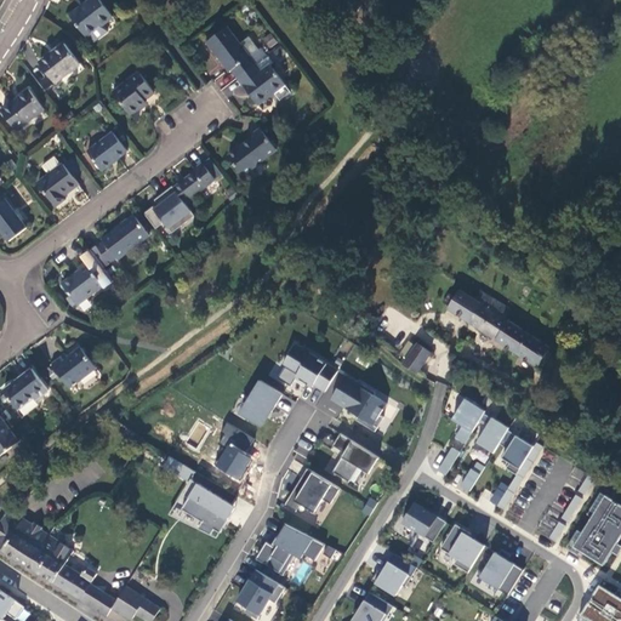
[(113,18),(98,0),(93,0),(72,17),(87,39),(90,36),(95,44),(108,33),(103,26),(113,18)]
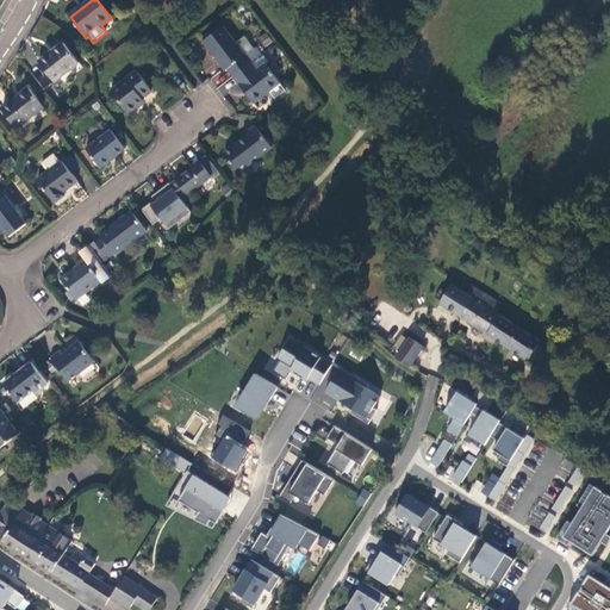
[(229,74),(235,80),(251,68),(224,31),(204,45),(226,75),(229,74)]
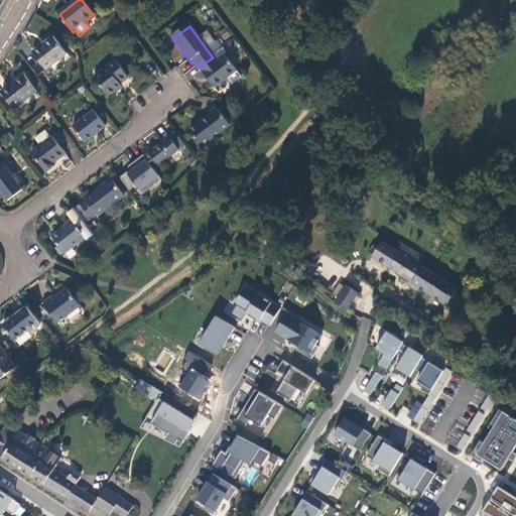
[(44,71),(66,55),(54,38),(32,53),(44,71)]
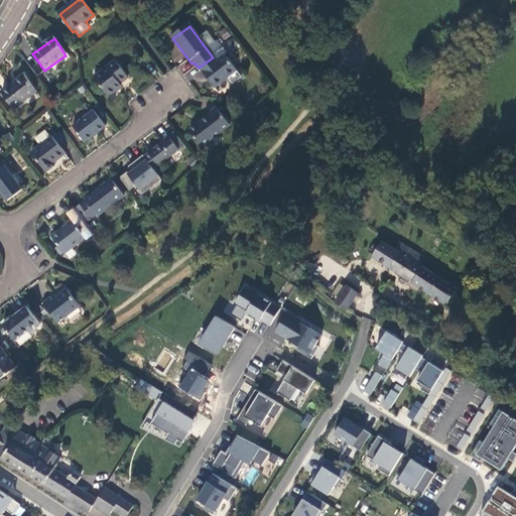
[(228,56),(223,49),(213,57),(199,68),(216,91),(238,74),(226,57),(228,56)]
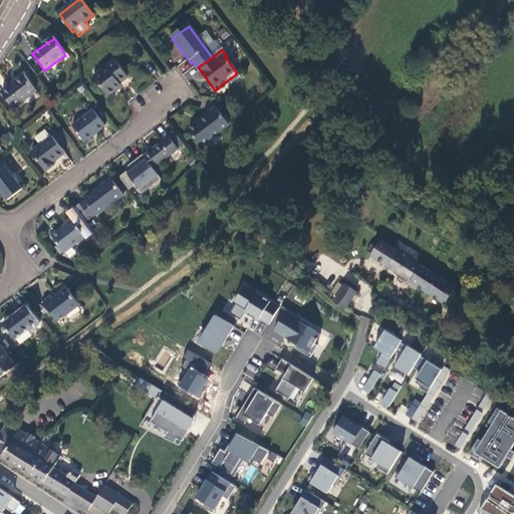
[(93,78),(107,97),(116,92),(113,88),(127,78),(115,62),(93,78)]
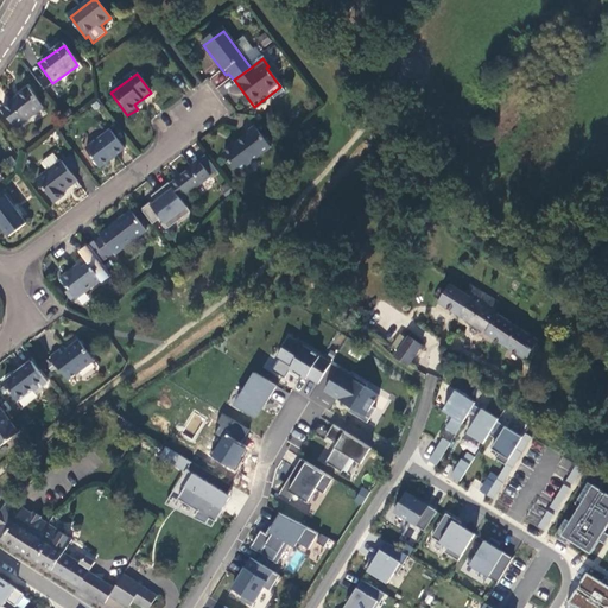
[(233,80),(223,86),(234,100),(242,94),(233,80)]
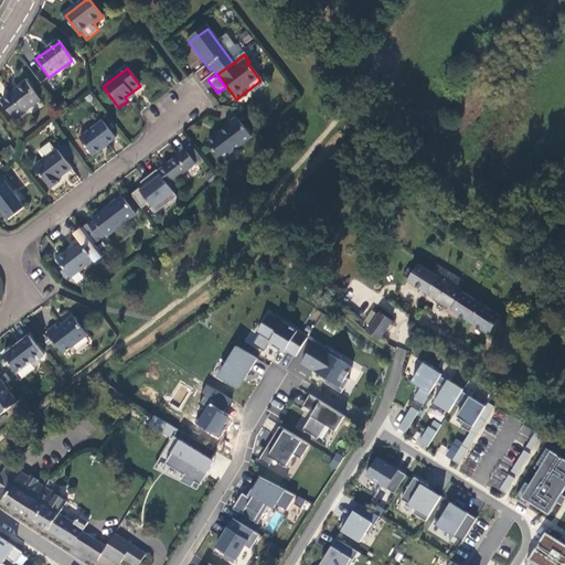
[(13,119),(39,100),(28,83),(1,102),(13,119)]
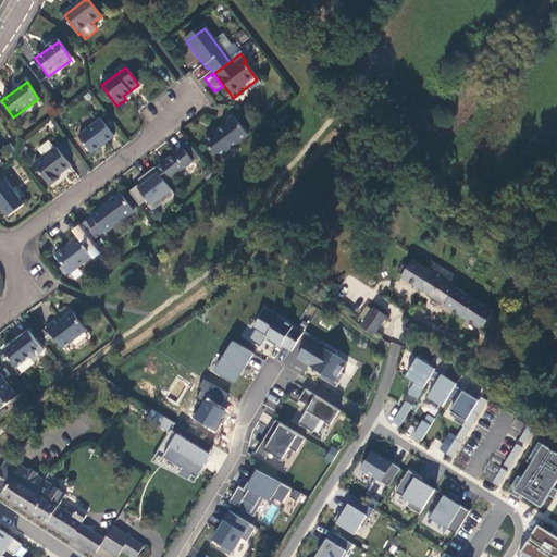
[(220,161),(248,139),(234,119),(226,123),(229,126),(206,144),(220,161)]
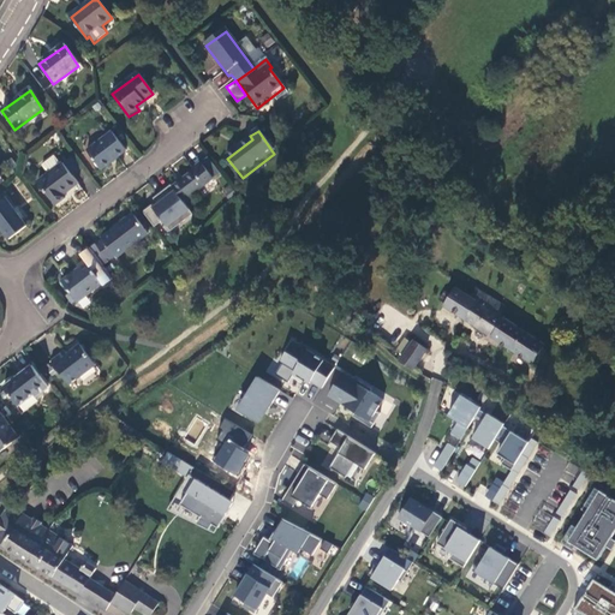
[(99,171),(125,151),(112,133),(85,153),(99,171)]
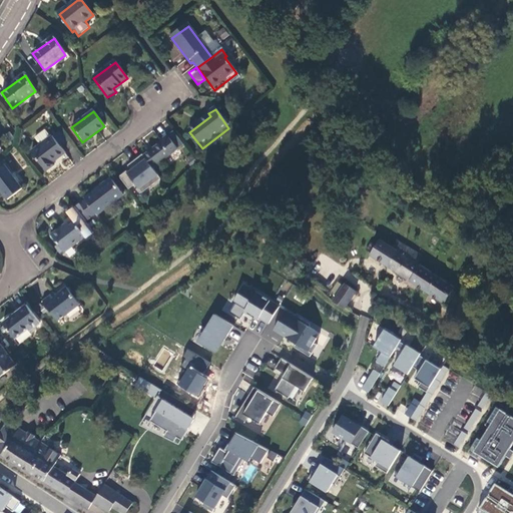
[(30,152),(45,173),(53,167),(51,163),(64,154),(51,137),(50,138),(44,132),(34,139),(39,145),(30,152)]
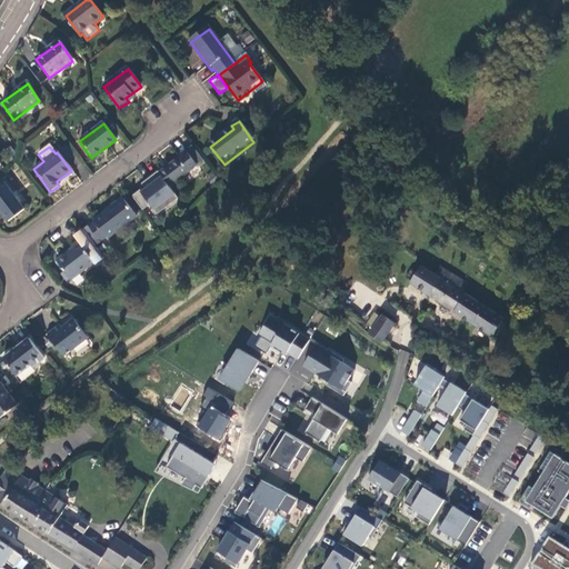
[(193,148),(186,153),(197,169),(205,163),(193,148)]
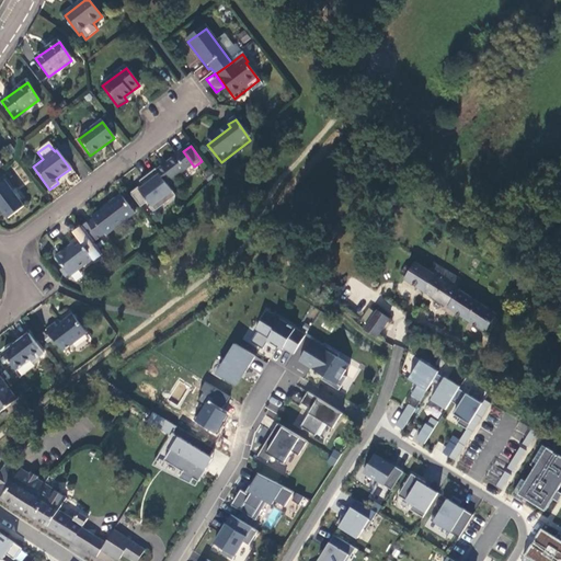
[(159,174),(167,186),(194,167),(183,151),(175,158),(176,159),(157,173),(159,174)]
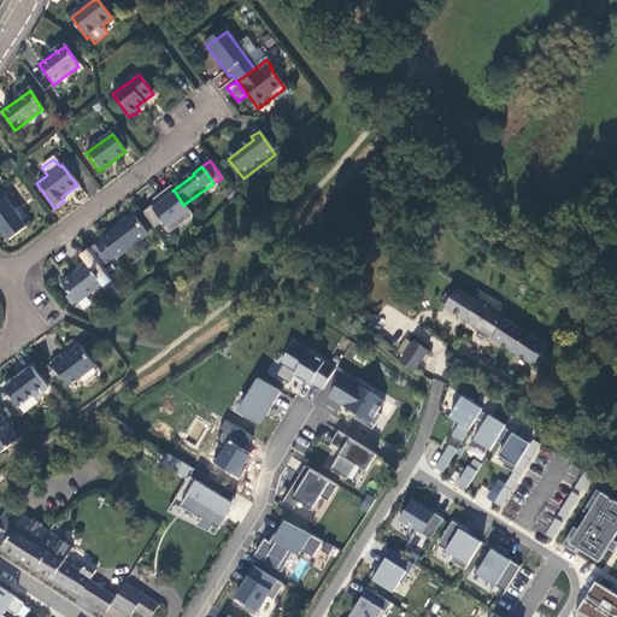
[(175,192),(172,191),(171,189),(163,195),(165,199),(175,192)]
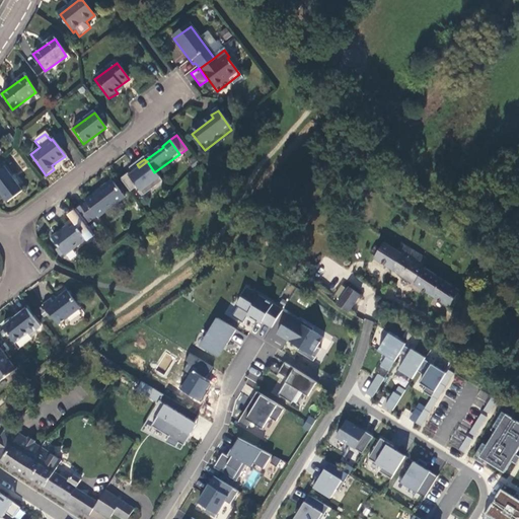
[(2,164),(20,188),(25,184),(7,160),(2,164)]
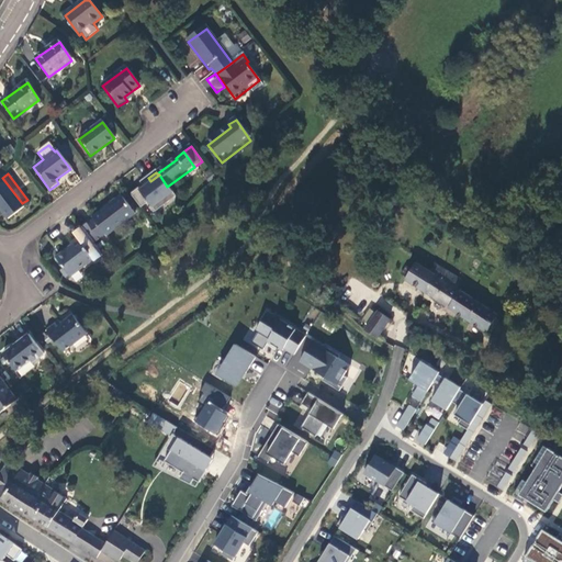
[(177,199),(167,187),(159,175),(150,181),(148,178),(141,184),(144,189),(139,192),(138,190),(131,197),(141,211),(148,204),(156,214),(177,199)]
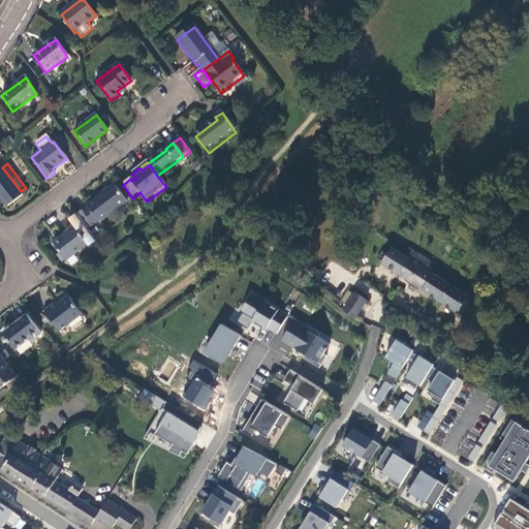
[(21,195),(3,170),(0,173),(0,197),(6,206),(21,195)]
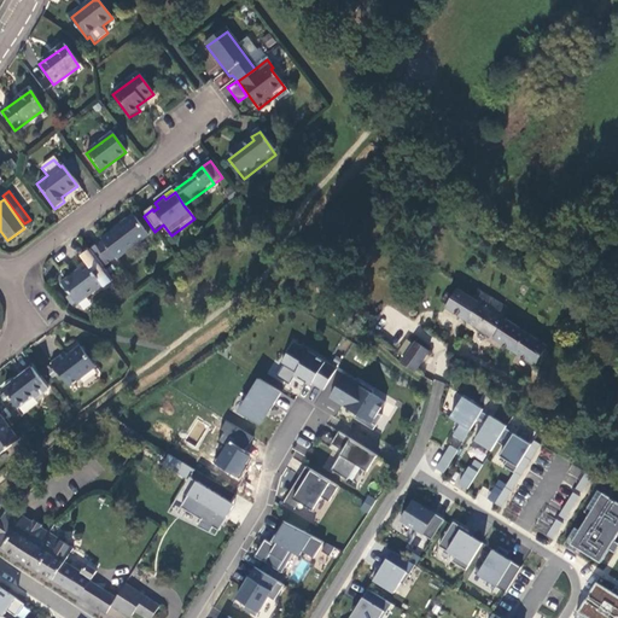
[(117,261),(149,238),(135,220),(124,228),(122,226),(103,242),(104,244),(98,249),(109,264),(116,258),(117,261)]
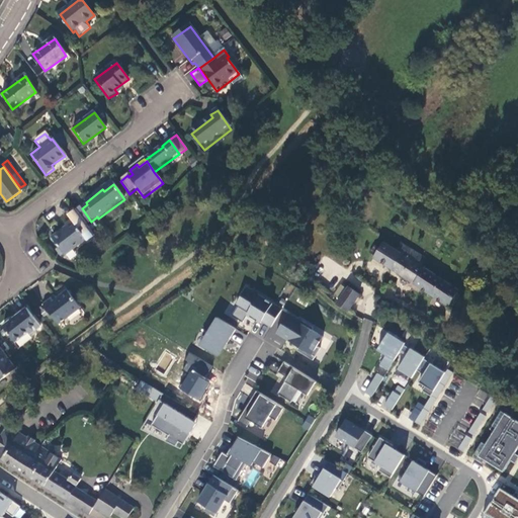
[(88,243),(94,239),(74,212),(68,217),(71,222),(66,227),(67,229),(53,239),(65,256),(86,241),(88,243)]
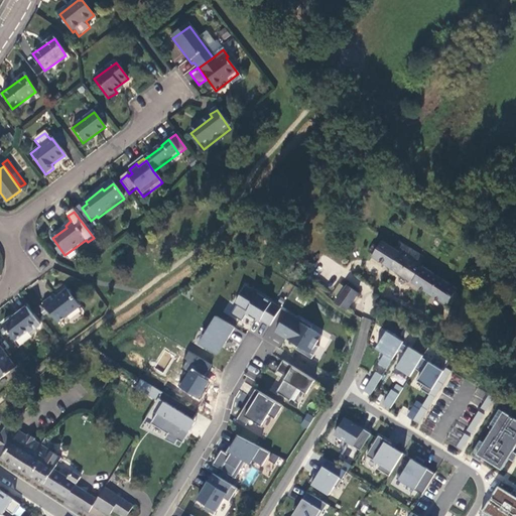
[(371,256),(388,267),(398,252),(413,260),(417,253),(398,240),(393,247),(381,240),(376,246),(373,244),(368,252),(372,255),(371,256)]
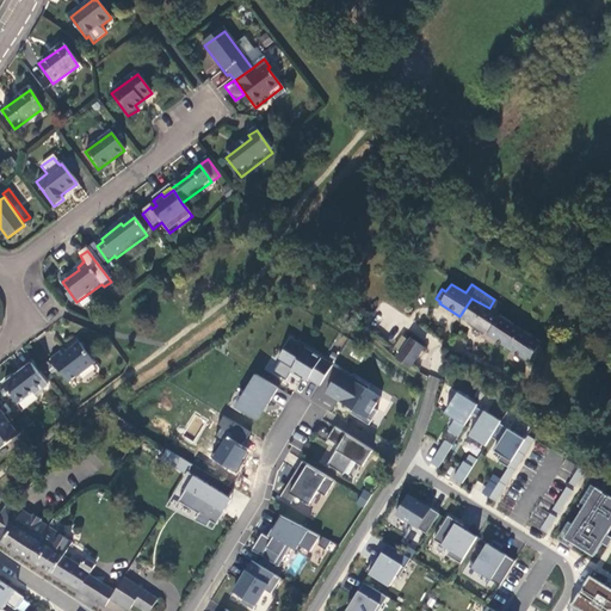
[(460,316),(529,362),(541,341),(498,314),(504,306),(494,300),(489,308),(471,298),(460,316)]
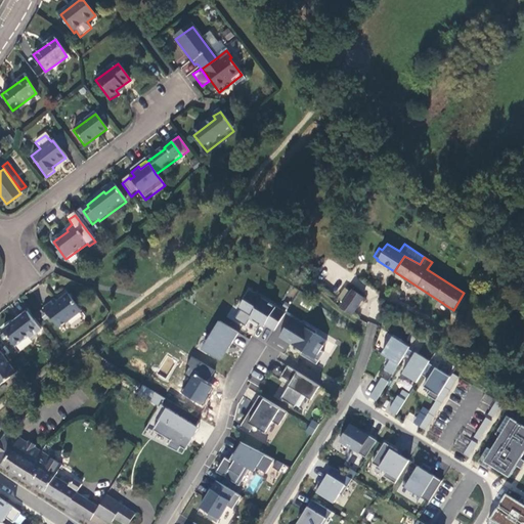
[(275,330),(287,311),(251,289),(239,307),(242,308),(235,318),(247,324),(251,317),(260,322),(262,319),(266,321),(265,322),(275,330)]
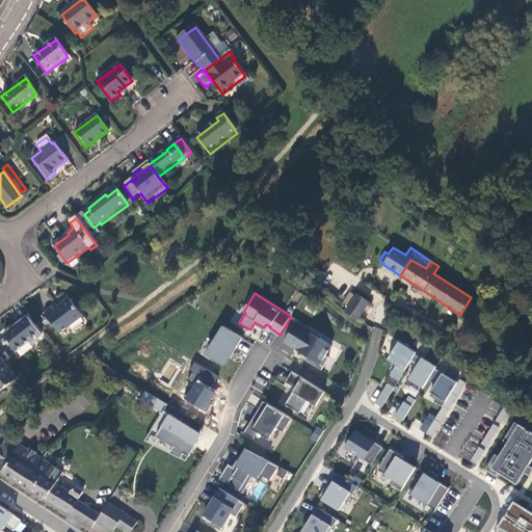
[(371,301),(357,293),(346,312),(358,320),(371,301)]
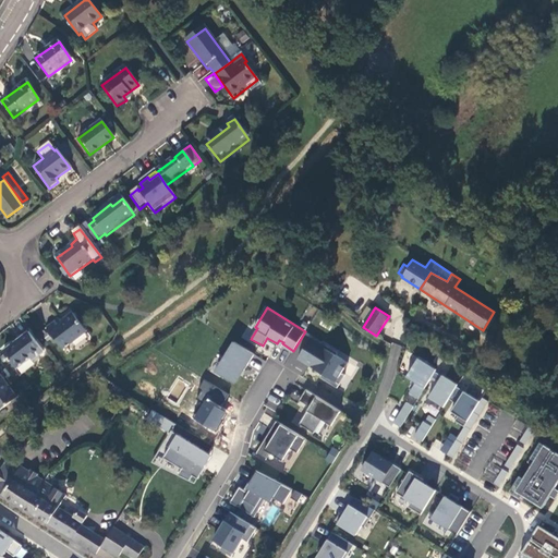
[(85,334),(72,314),(60,323),(58,320),(45,329),(61,351),(85,334)]
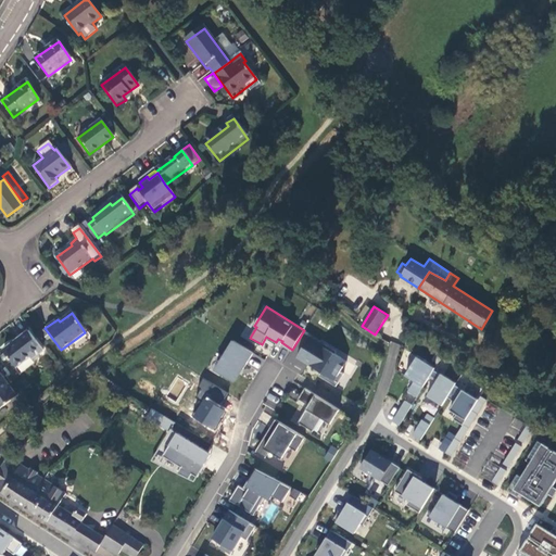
[(27,333),(1,352),(14,369),(28,358),(30,361),(41,353),(27,333)]
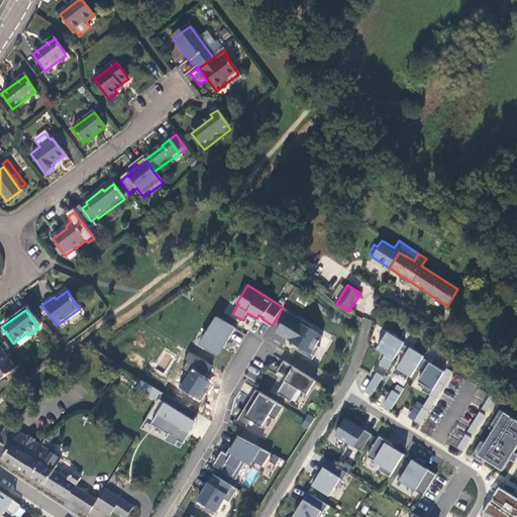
[(302,318),(301,319),(289,312),(277,331),(304,348),(302,351),(313,358),(321,346),(318,344),(323,334),(312,327),(314,325),(302,318)]
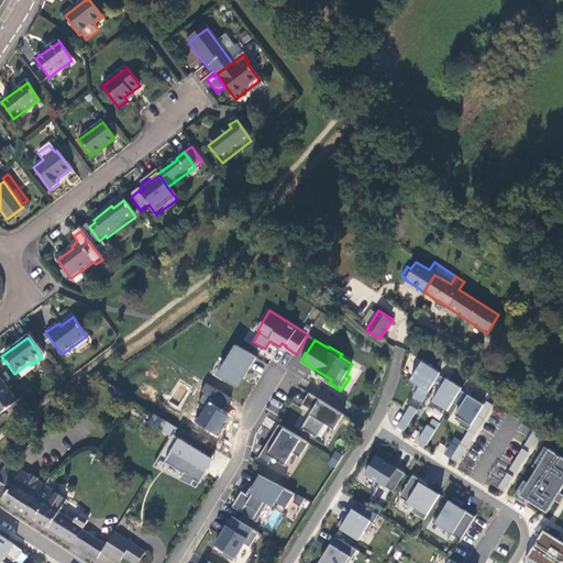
[(245,375),(257,357),(238,345),(218,375),(236,387),(244,374),(245,375)]
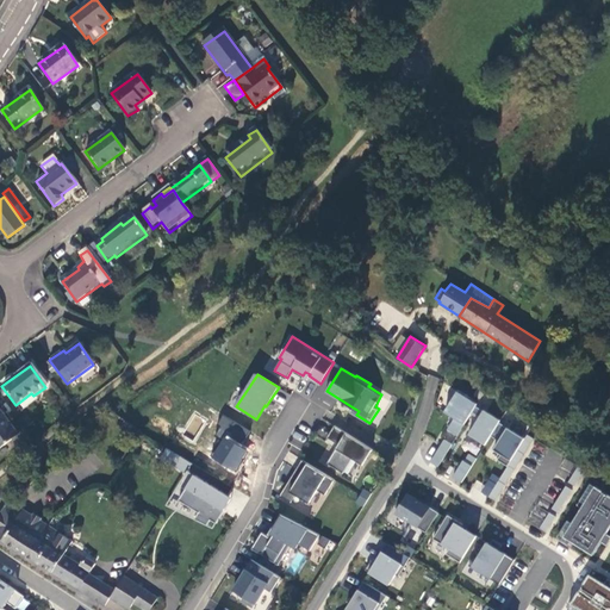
[(475,405),(477,403),(458,390),(446,410),(454,416),(447,428),(458,434),(471,412),(475,405)]
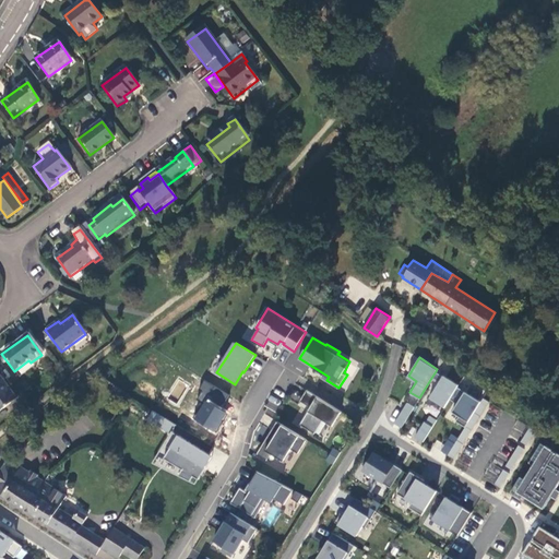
[(443,376),(436,371),(431,378),(439,382),(429,396),(444,406),(459,383),(443,375),(443,376)]
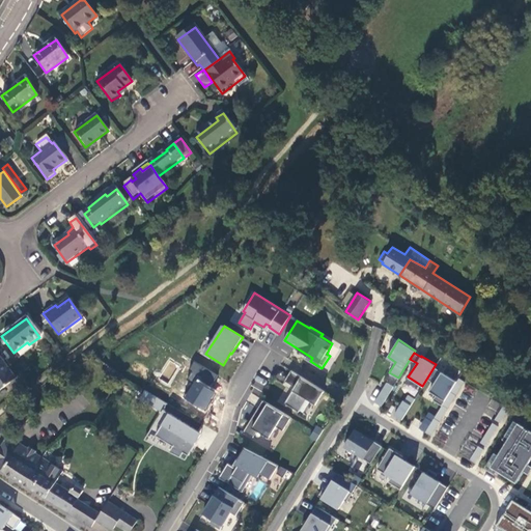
[(0,390),(14,380),(0,361),(0,390)]
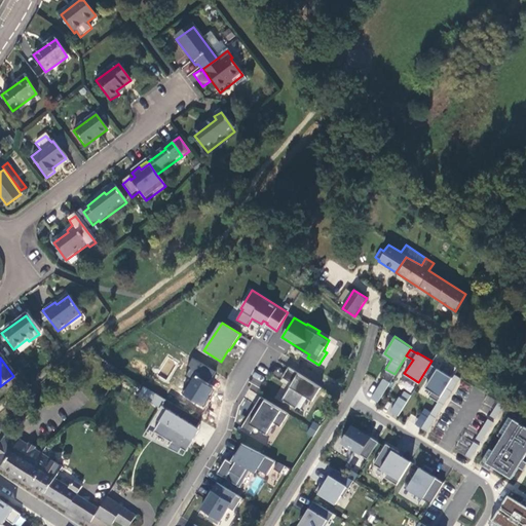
[(203,408),(214,388),(208,385),(216,370),(193,358),(184,376),(190,379),(181,396),(203,408)]
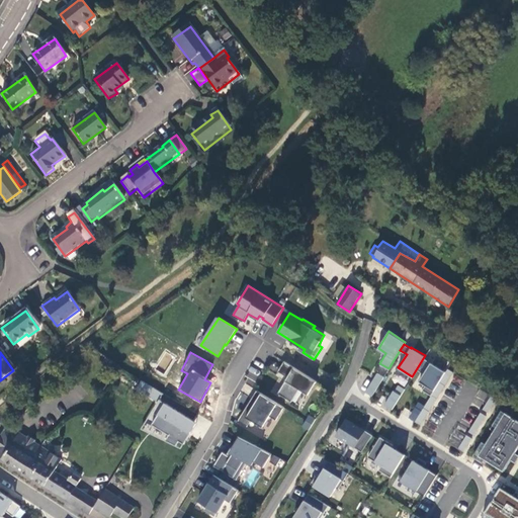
[(431,395),(446,371),(424,357),(417,368),(424,373),(419,380),(425,384),(422,390),(431,395)]
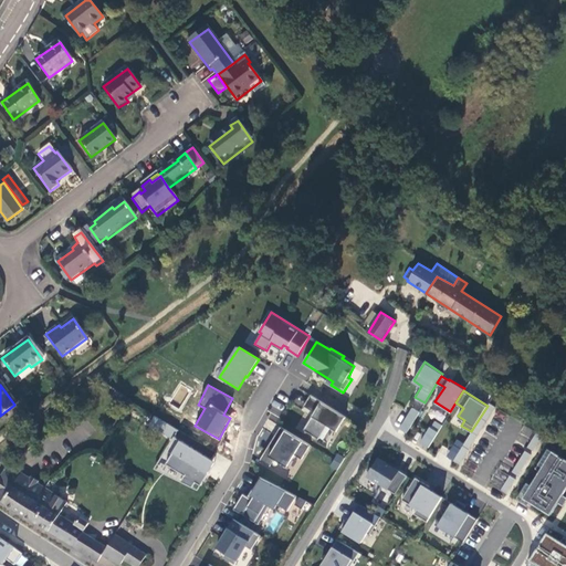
[(307,398),(301,394),(294,404),(301,407),(307,398)]
